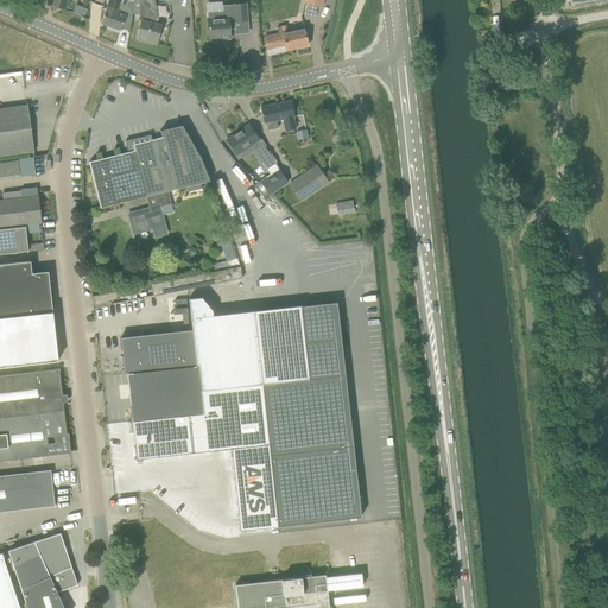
[(52,0),(51,5),(63,10),(68,0),(52,0)]
